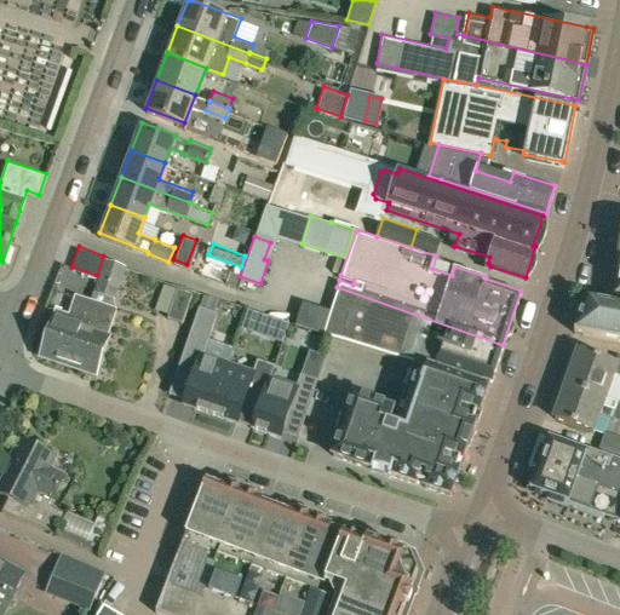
[(103,256),(97,275),(97,276),(93,288),(115,295),(126,263),(104,256),(103,256)]
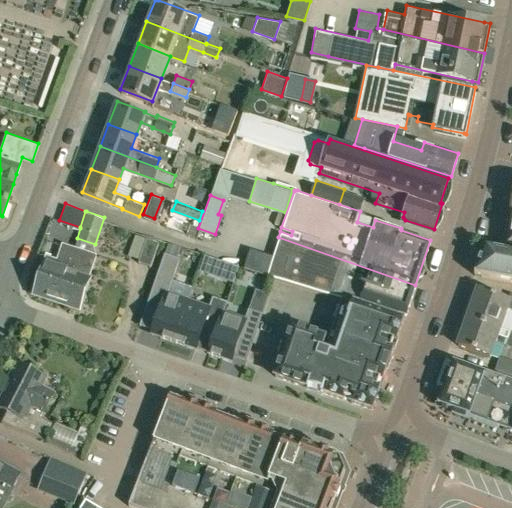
[(197,225),(189,222),(186,230),(194,233),(197,225)]
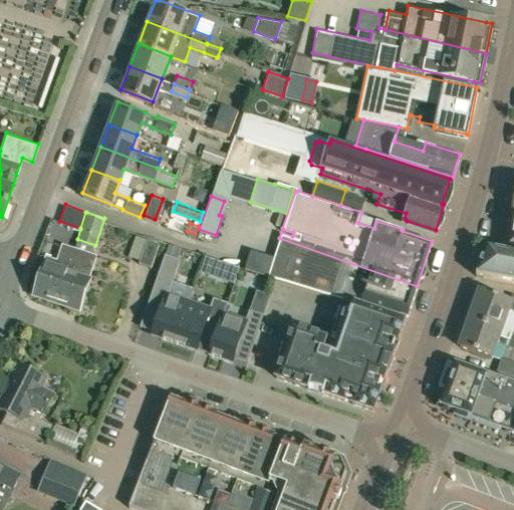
[(139,261),(151,266),(159,242),(147,238),(139,261)]
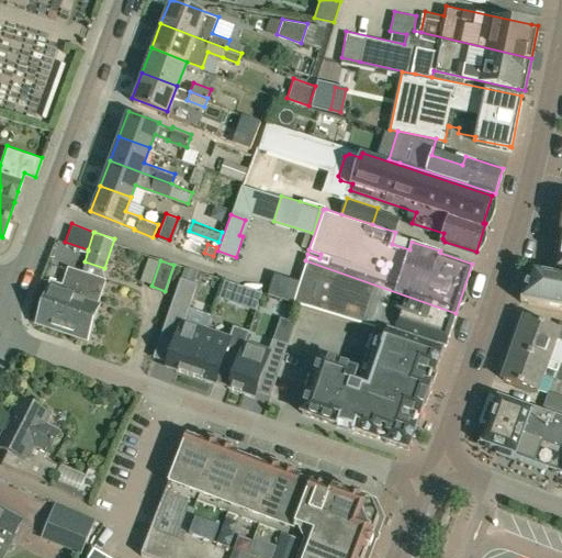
[(456,313),(305,260),(301,274),(273,265),(267,291),(375,325),(409,335),(411,335),(412,332),(444,343),(446,344),(456,313)]
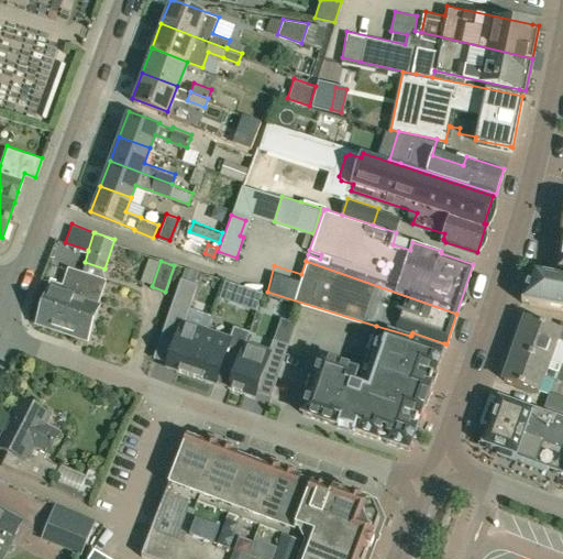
[(105,270),(105,269),(85,262),(83,269),(81,269),(62,329),(88,338),(99,304),(98,303),(107,277),(105,276),(103,270),(105,270)]
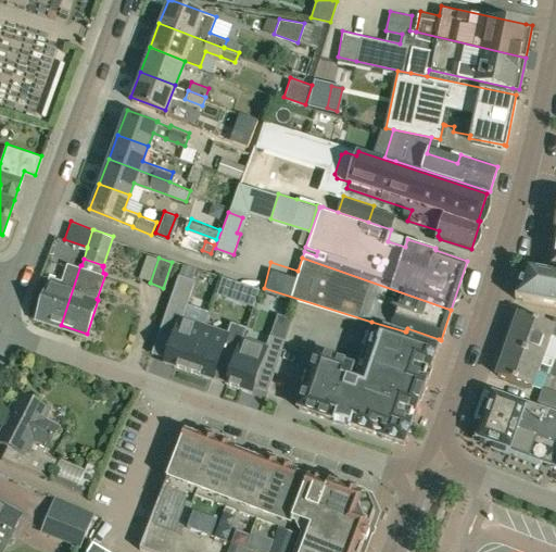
[(61,325),(80,265),(67,261),(62,278),(51,275),(37,316),(61,325)]
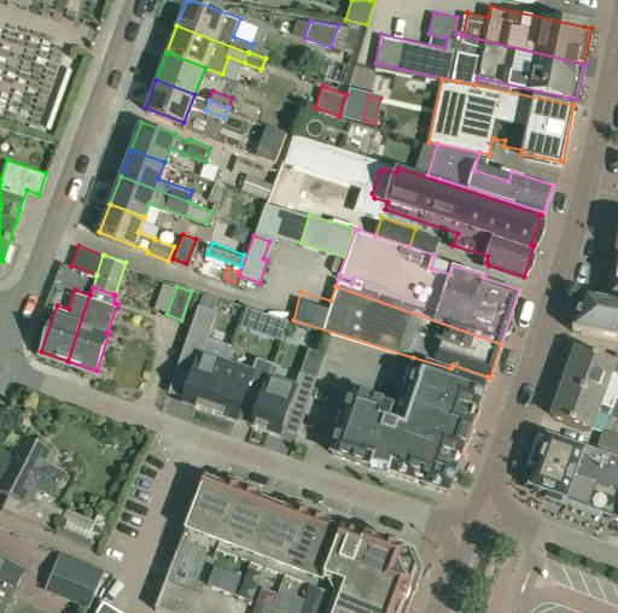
[(198,304),(213,309),(217,295),(203,290),(198,304)]
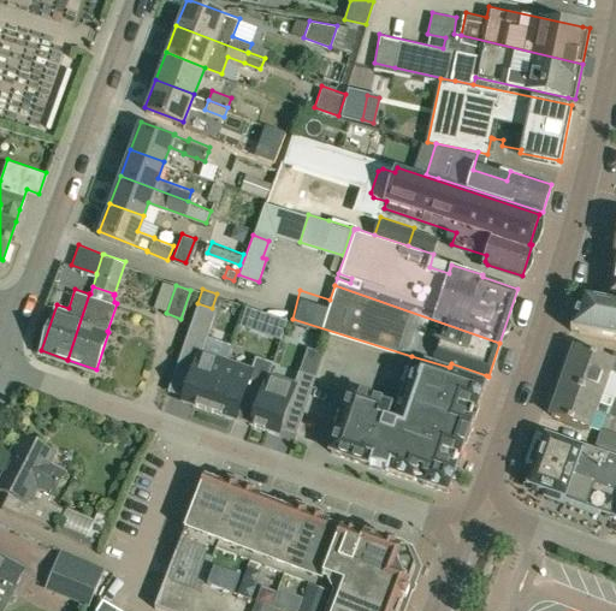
[(568,328),(615,337),(615,300),(612,300),(584,295),(568,328)]
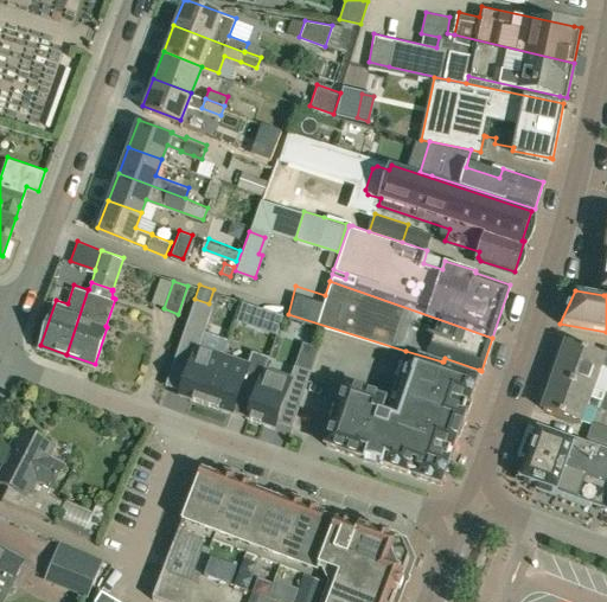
[(189,366),(183,386),(192,390),(190,397),(206,403),(223,353),(198,345),(202,338),(212,305),(209,303),(195,299),(181,338),(173,360),(189,366)]
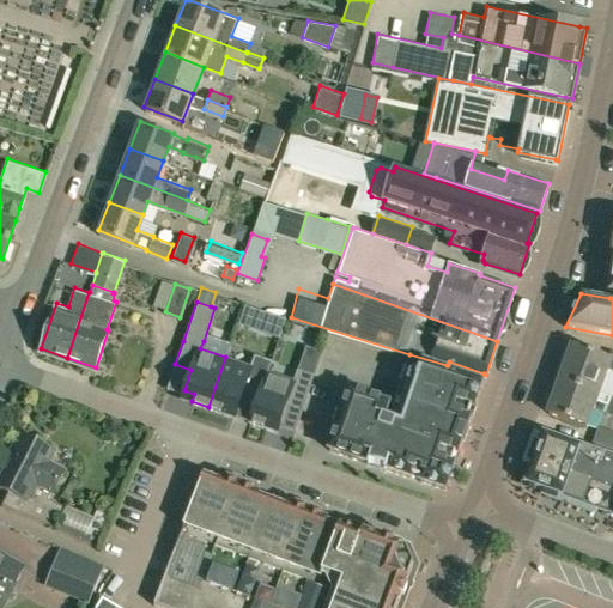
[(271,328),(280,332),(285,316),(275,312),(271,328)]
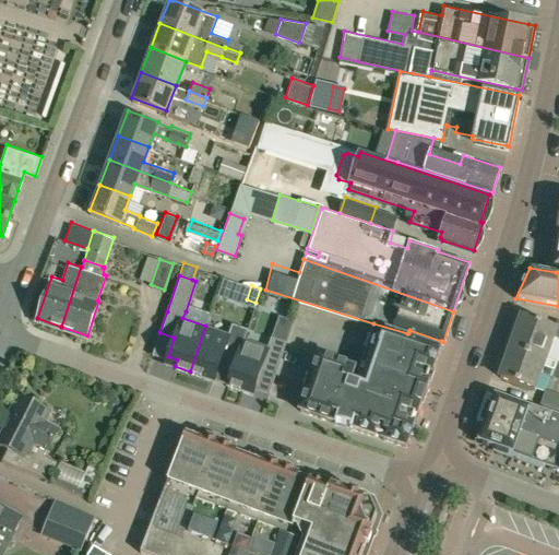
[(556,326),(522,314),(510,345),(545,357),(554,332),(558,333),(558,319),(556,326)]
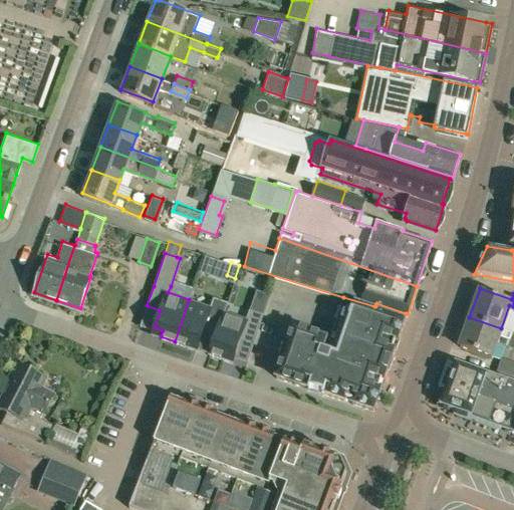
[(189,299),(175,341),(188,345),(190,339),(199,342),(205,325),(218,329),(224,311),(228,301),(213,297),(210,307),(189,299)]
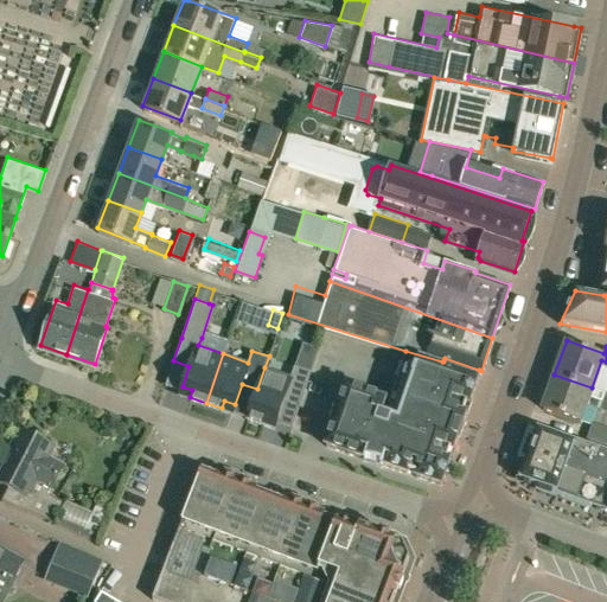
[(440,481),(449,454),(416,442),(426,410),(429,399),(442,362),(406,351),(388,403),(394,404),(391,409),(382,405),(384,397),(346,384),(326,443),(407,471),(408,468),(416,472),(416,473),(440,481)]
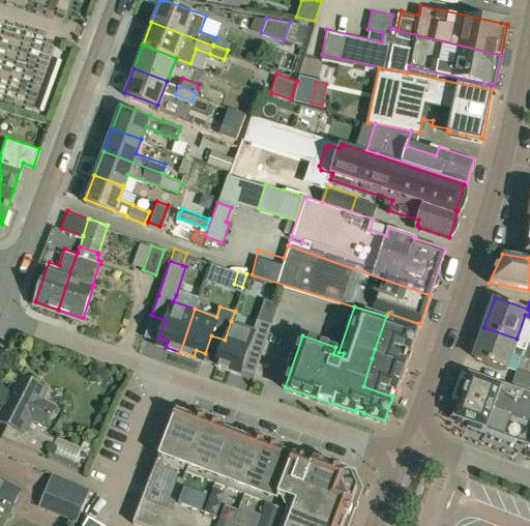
[(418,323),(388,313),(387,316),(386,316),(375,349),(406,359),(418,323)]
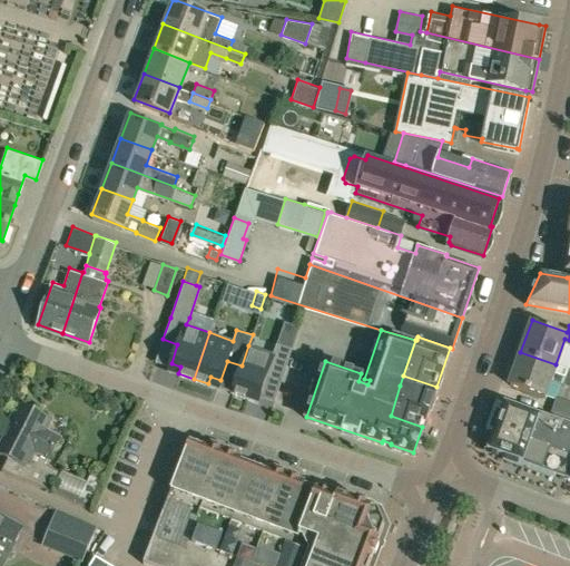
[(242,366),(233,392),(248,398),(251,390),(261,393),(266,374),(281,380),(292,348),(276,343),(273,354),(248,345),(242,366)]
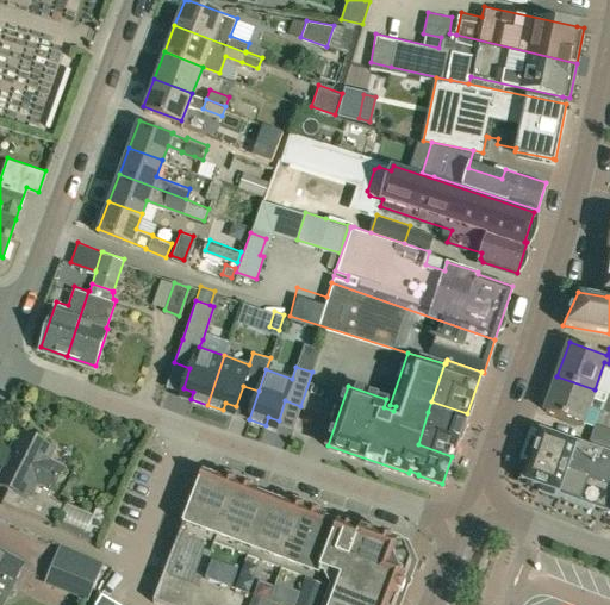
[(584,422),(595,390),(556,376),(546,409),(584,422)]
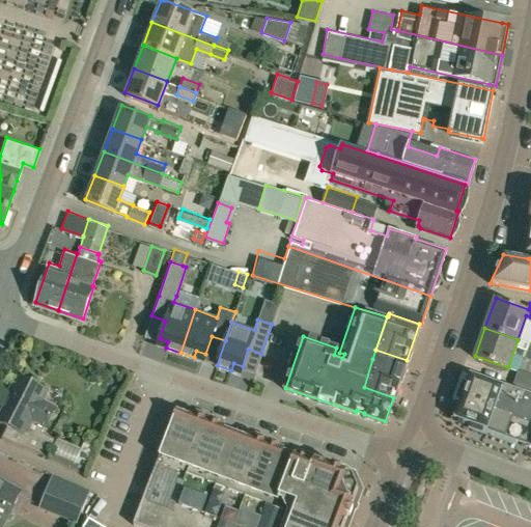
[(364,387),(393,397),(407,360),(375,350),(372,359),(364,387)]
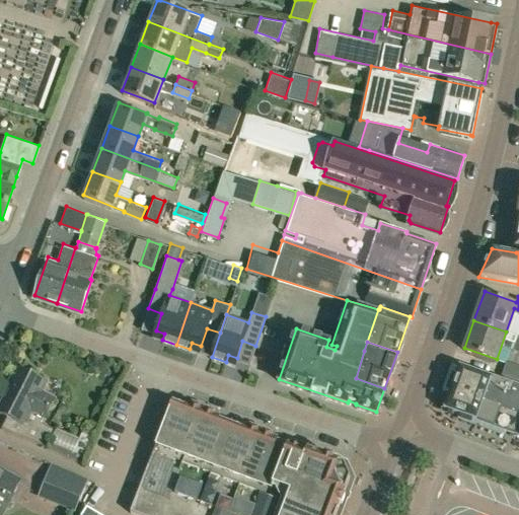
[(518,378),(518,363),(506,359),(501,373),(518,378)]
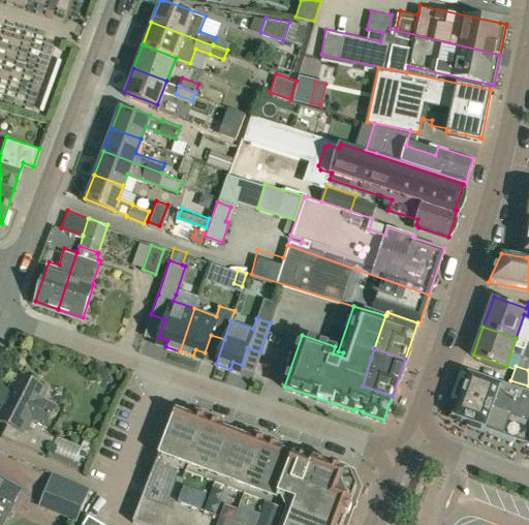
[(528,391),(468,370),(460,367),(450,393),(455,405),(462,418),(528,441),(528,391)]
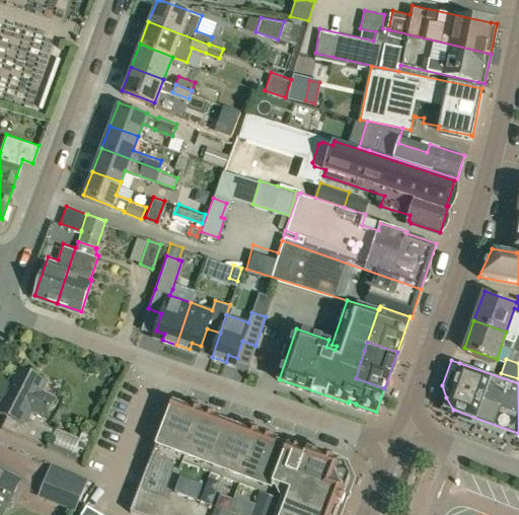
[(54,395),(40,388),(45,377),(18,364),(7,384),(11,386),(0,407),(0,409),(7,413),(20,420),(15,431),(43,444),(52,426),(40,421),(44,413),(46,413),(54,395)]
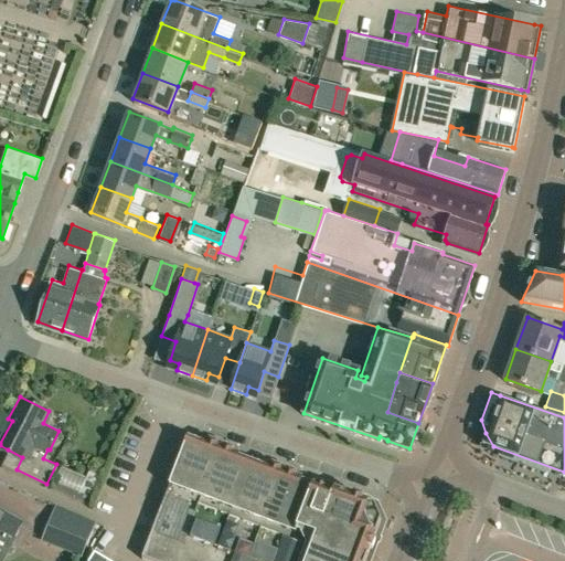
[(363,560),(380,520),(372,504),(188,433),(141,556),(153,560),(363,560)]
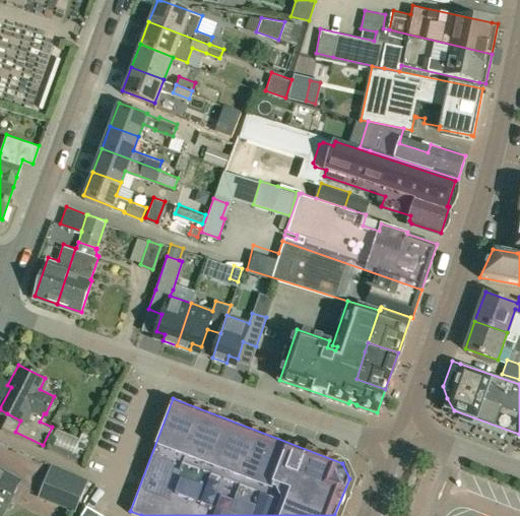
[(83,449),(89,436),(81,432),(75,446),(83,449)]
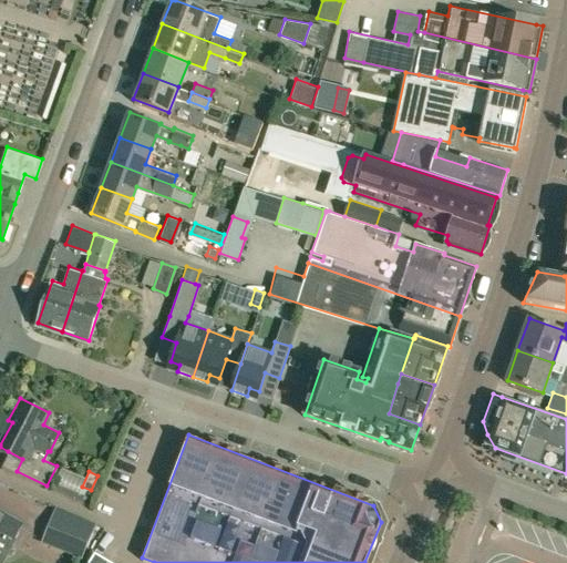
[(89,503),(93,497),(72,488),(70,495),(89,503)]
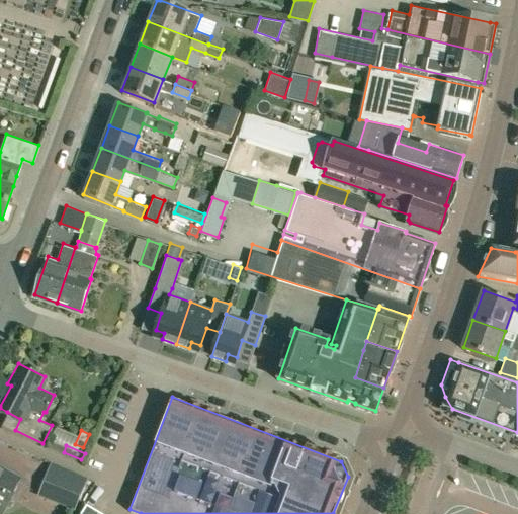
[(75,508),(88,477),(51,460),(37,493),(75,508)]
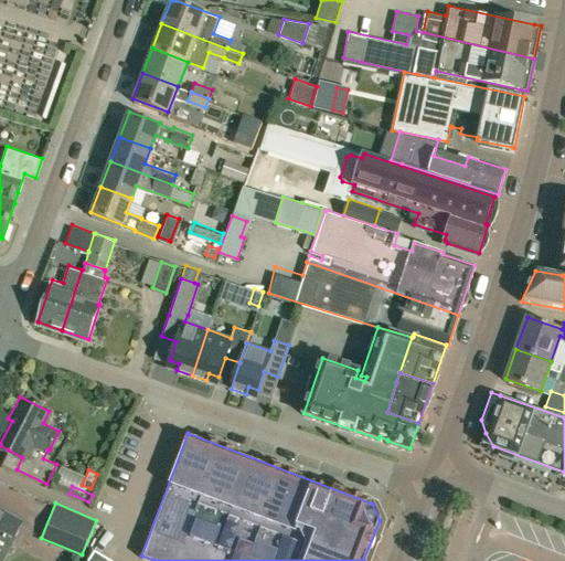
[(0,537),(9,542),(22,518),(2,508),(2,507),(0,505),(0,537)]
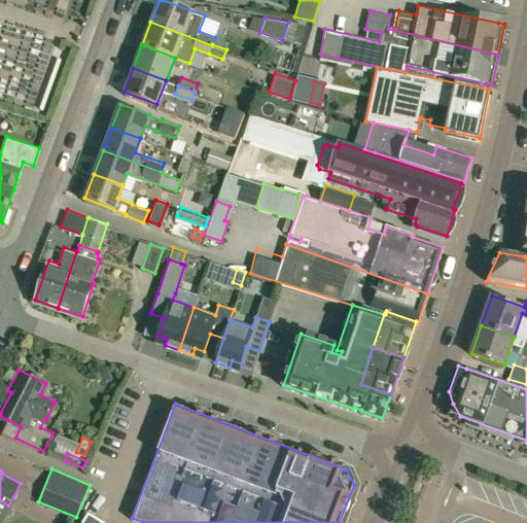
[(103,522),(89,514),(83,522),(103,522)]
